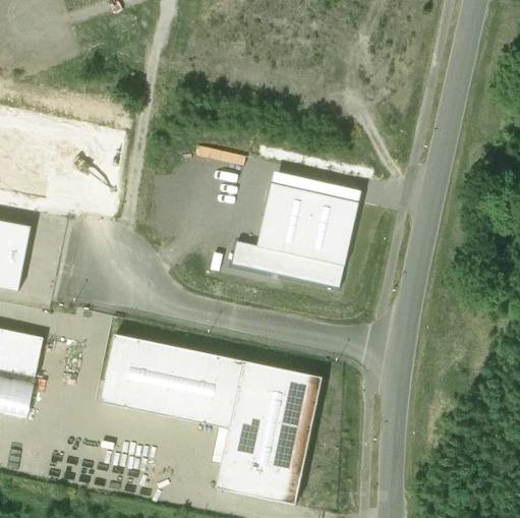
[(0,188),(45,197),(60,122),(0,110),(0,188)]
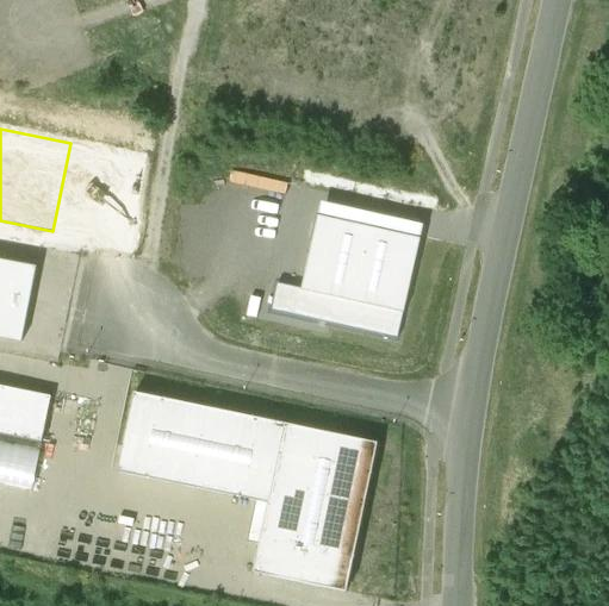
[(396,336),(420,238),(318,214),(300,287),(277,281),(271,306),(396,336)]
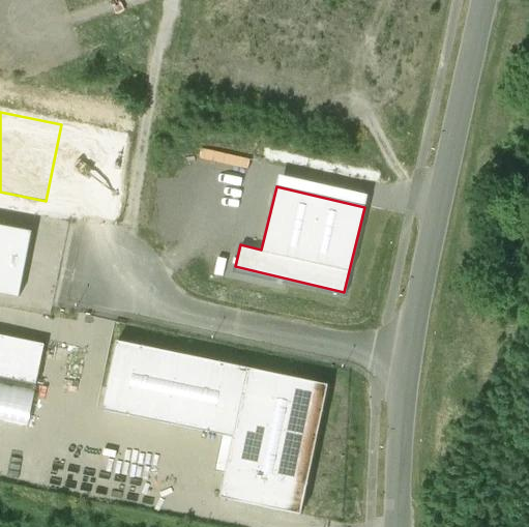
[(31,231),(0,225),(0,292),(19,296),(31,231)]
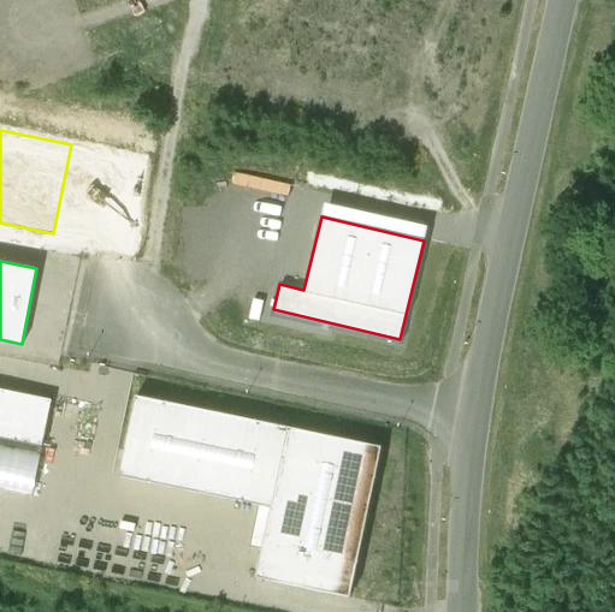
[(51,399),(0,387),(0,437),(41,446),(51,399)]
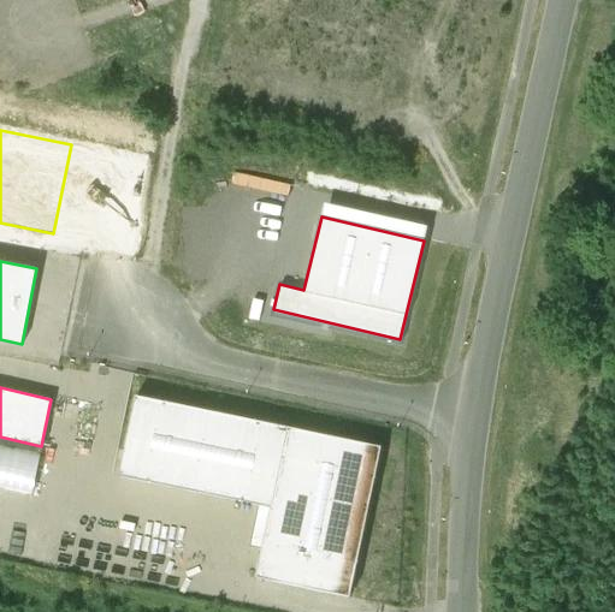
[(380,445),(135,394),(118,475),(268,506),(254,577),(349,596),(380,445)]
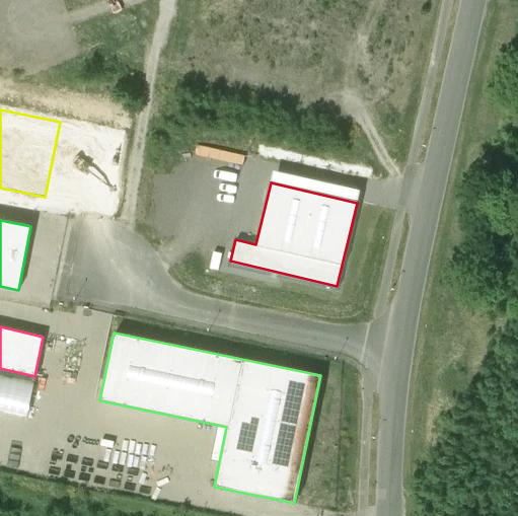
[(0,410),(26,416),(33,383),(0,375),(0,410)]
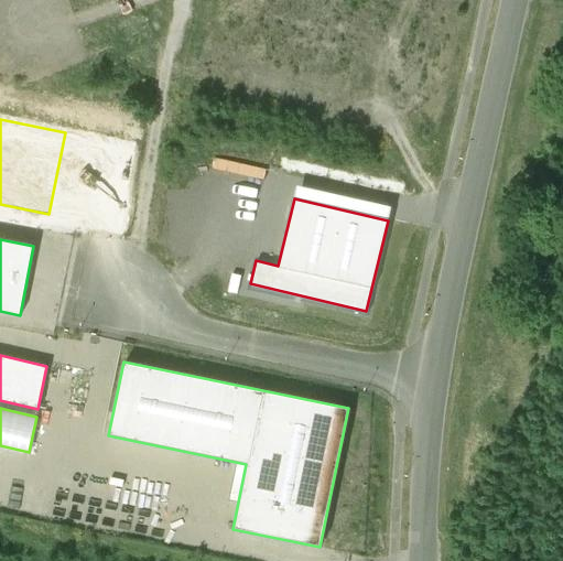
All buildings are outlined.
